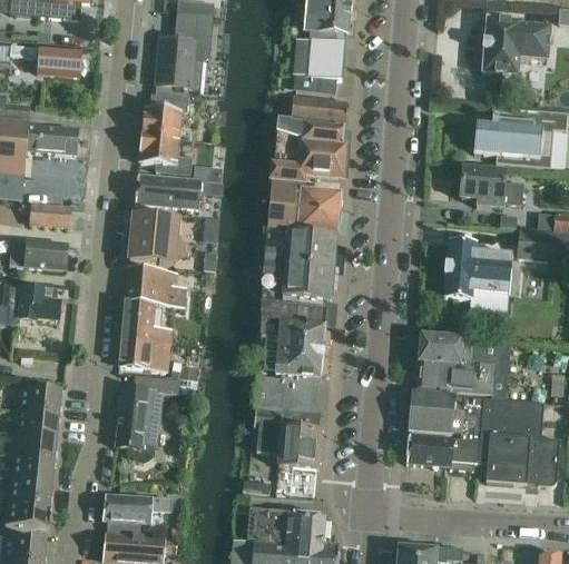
[(11,0),(10,15),(80,21),(81,1),(90,1),(90,0),(11,0)]
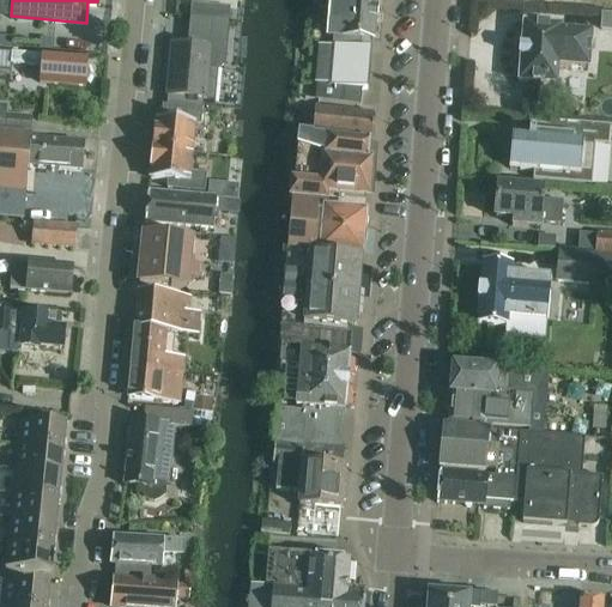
[(333,32),(333,40),(362,43),(362,35),(374,36),(375,14),(377,14),(377,6),(376,6),(376,0),(328,0),(326,32),(333,32)]
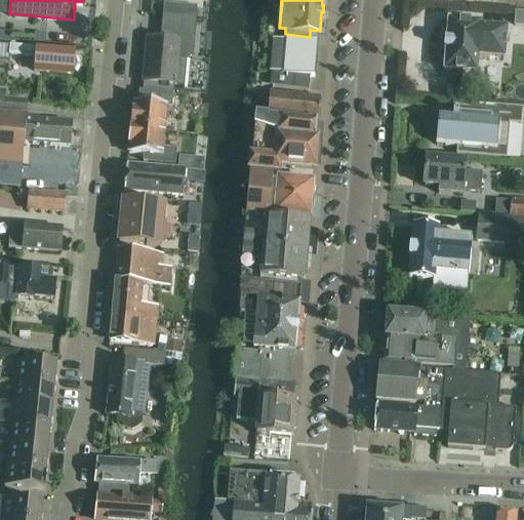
[(515,22),(523,22),(523,7),(515,7),(515,22)]
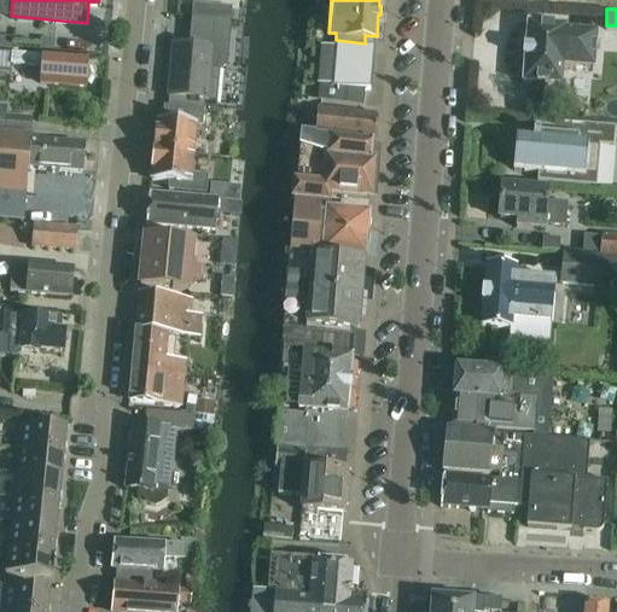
[(173,40),(168,100),(204,103),(205,95),(217,97),(220,75),(210,74),(211,63),(219,64),(226,58),(230,15),(191,12),(188,41),(173,40)]
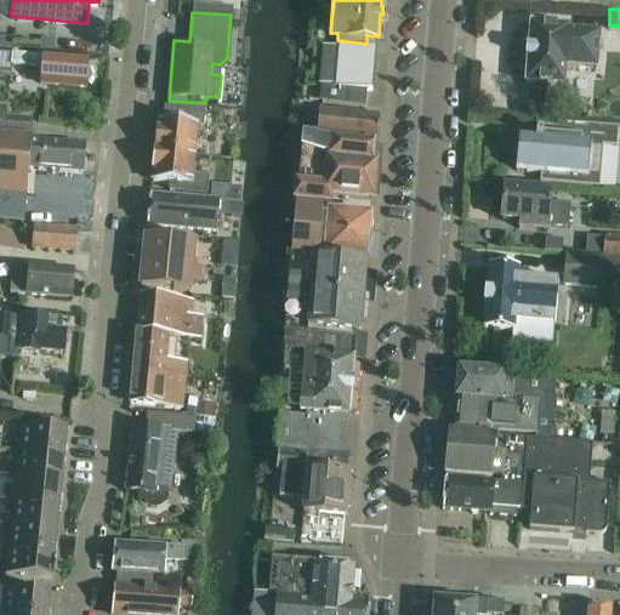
[(563,81),(566,62),(597,66),(599,28),(569,26),(569,23),(533,20),(527,78),(563,81)]
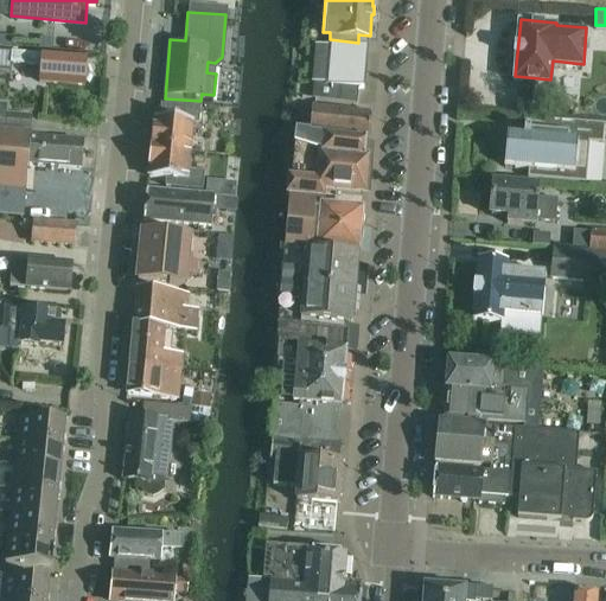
[(326,81),(314,80),(313,95),(357,101),(358,83),(364,83),(367,44),(358,43),(330,39),(326,81)]
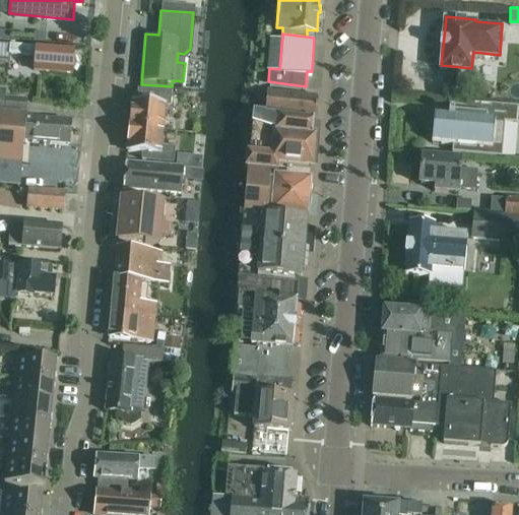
[(9,41),(9,51),(35,53),(34,68),(72,71),(74,45),(36,42),(36,43),(9,41)]
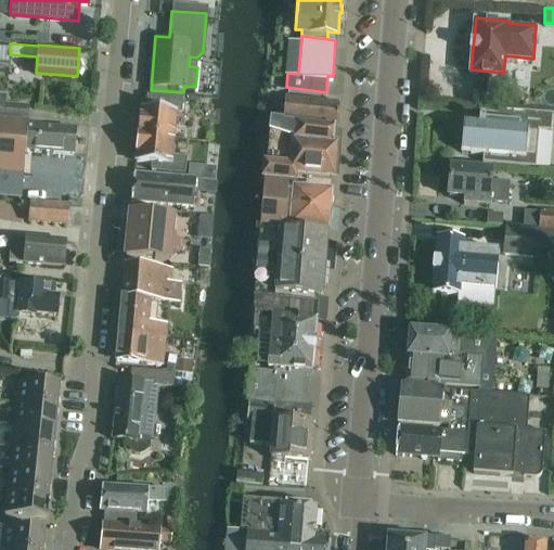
[(0,90),(0,114),(27,116),(28,102),(7,100),(7,91),(0,90)]
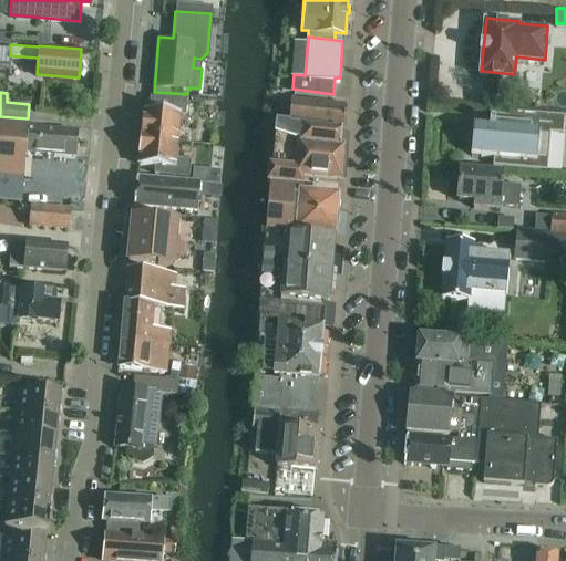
[(144,106),(142,133),(178,136),(181,113),(186,113),(187,94),(154,92),(154,93),(150,93),(148,106),(144,106)]
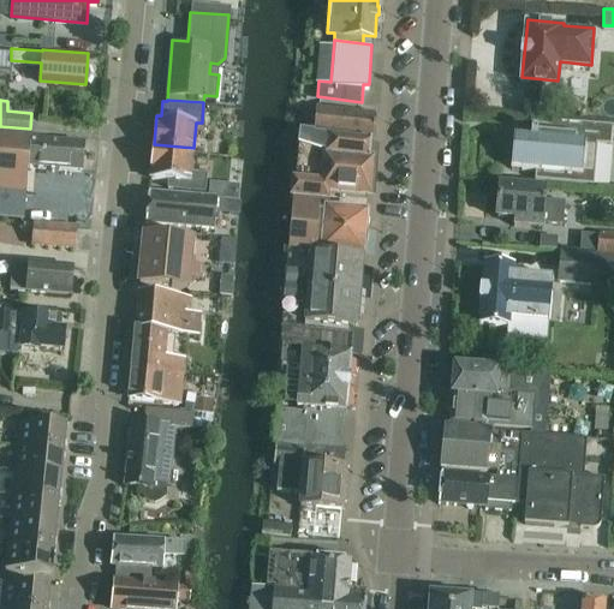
[(316,103),(314,130),(370,138),(373,138),(375,109),(316,103)]
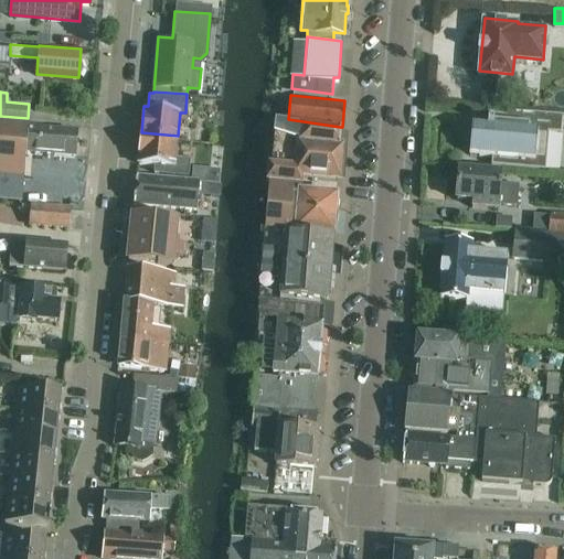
[(472,120),(470,151),(492,153),(492,162),(540,167),(541,158),(546,158),(550,129),(562,130),(563,121),(563,111),(508,107),(507,111),(489,109),(488,122),(472,120)]
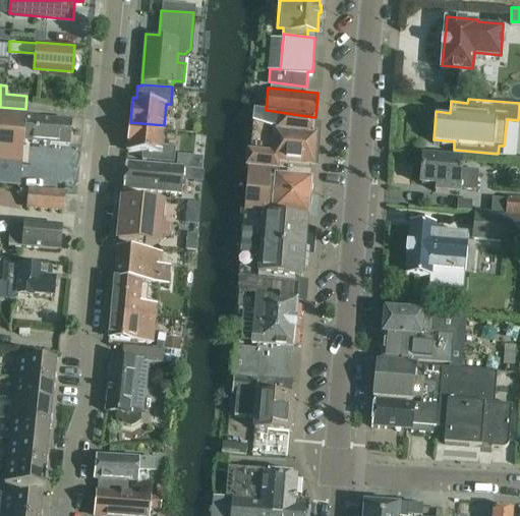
[(253,108),(251,127),(273,129),(276,129),(312,132),(312,131),(313,117),(266,110),(253,108)]
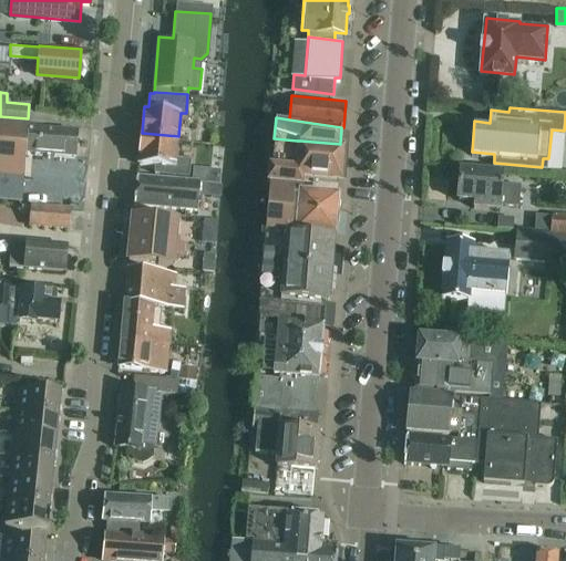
[(24,151),(26,151),(28,122),(0,118),(0,197),(21,199),(24,151)]
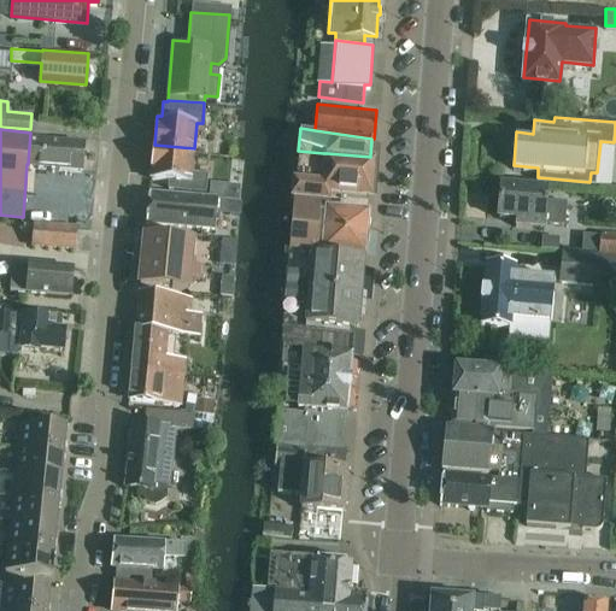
[(30,133),(28,164),(82,169),(83,139),(48,136),(48,134),(30,133)]
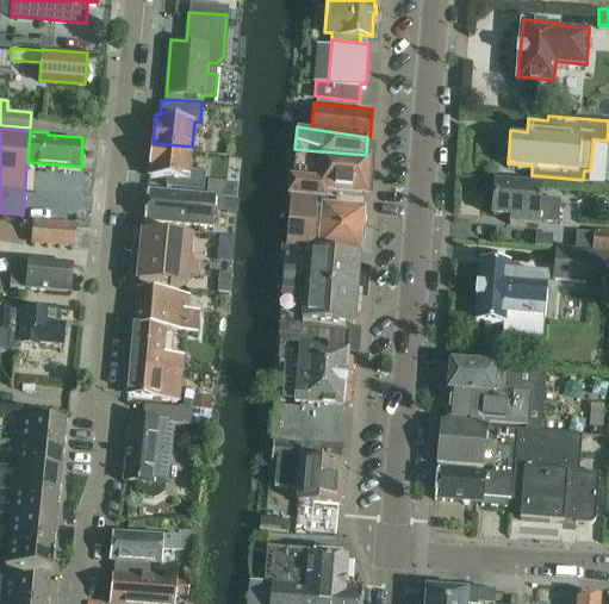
[(190,169),(192,147),(153,143),(149,173),(187,178),(186,184),(202,185),(203,170),(190,169)]
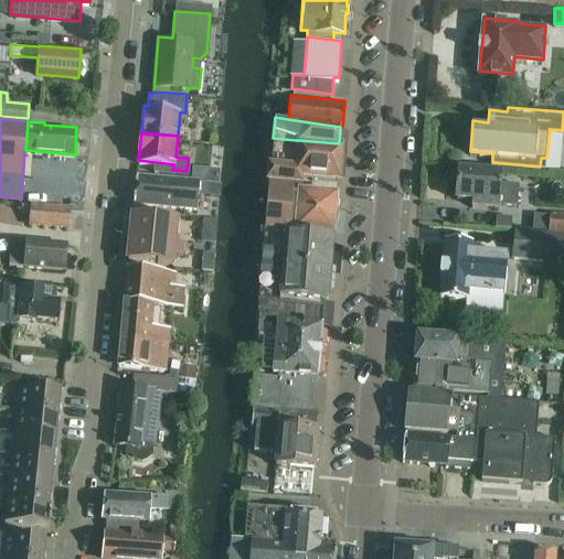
[(294,162),(268,160),(267,176),(267,178),(278,179),(304,181),(304,174),(339,176),(342,143),(339,143),(299,140),(296,140),(294,162)]
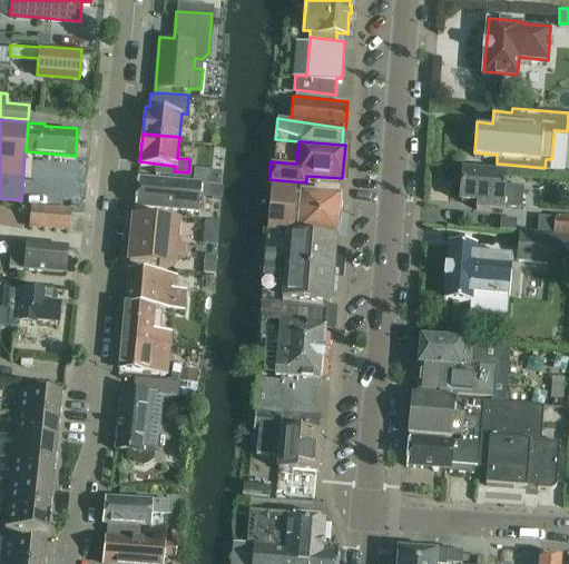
[(195,165),(194,178),(207,180),(209,167),(195,165)]
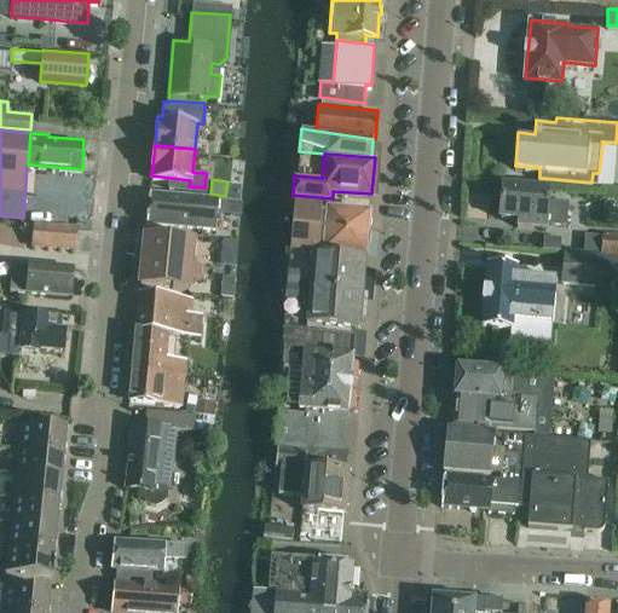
[(517,215),(517,224),(546,226),(546,220),(566,223),(569,198),(548,197),(548,184),(503,180),(500,214),(517,215)]
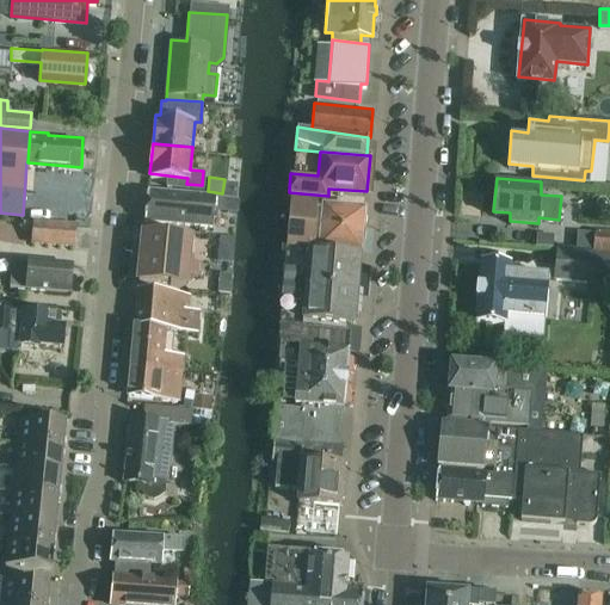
[(147,187),(145,217),(211,224),(215,193),(147,187)]
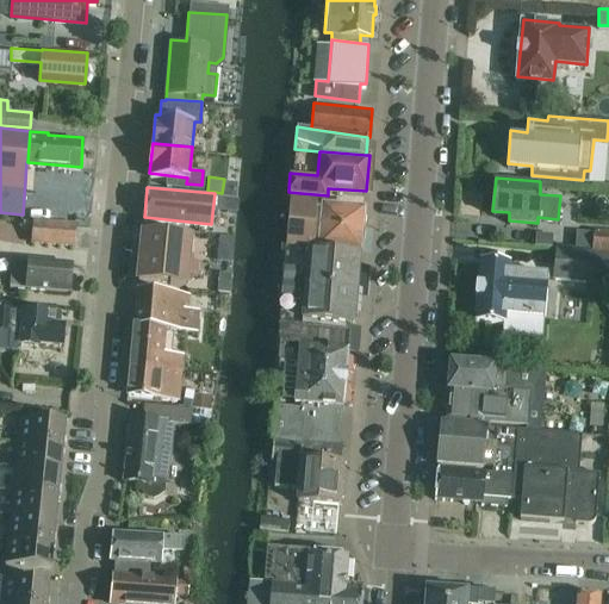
[(291,193),(287,246),(296,246),(360,251),(364,207),(327,205),(328,195),(300,193),(289,192),(291,193)]
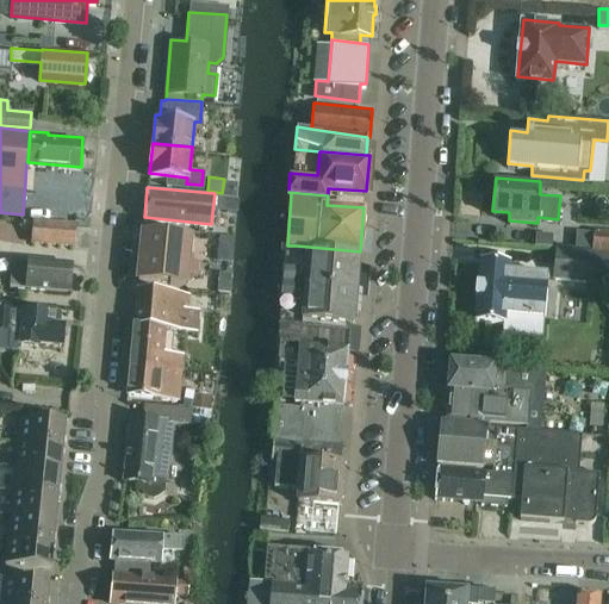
[(32,218),(24,217),(23,226),(32,228),(31,241),(74,243),(76,219),(32,216),(32,218)]
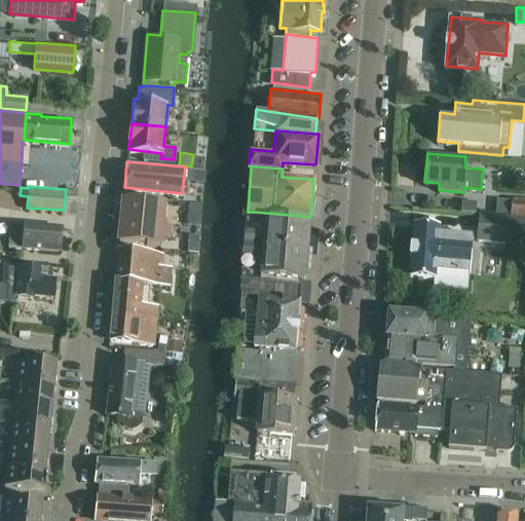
[(511,211),(511,213),(522,214),(524,214),(524,195),(512,194),(512,196),(511,211)]
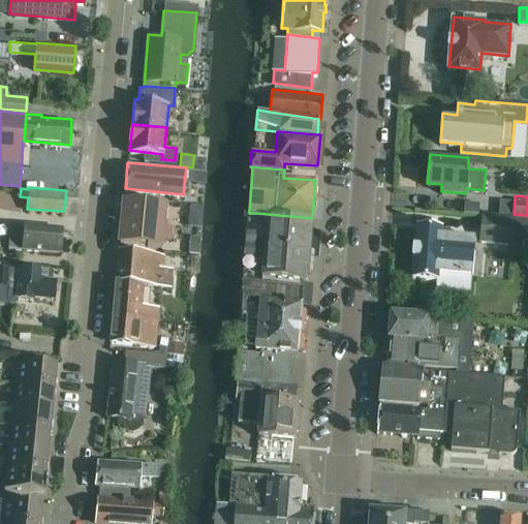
[(123,199),(121,220),(174,225),(174,223),(175,212),(171,211),(167,211),(167,204),(123,199)]
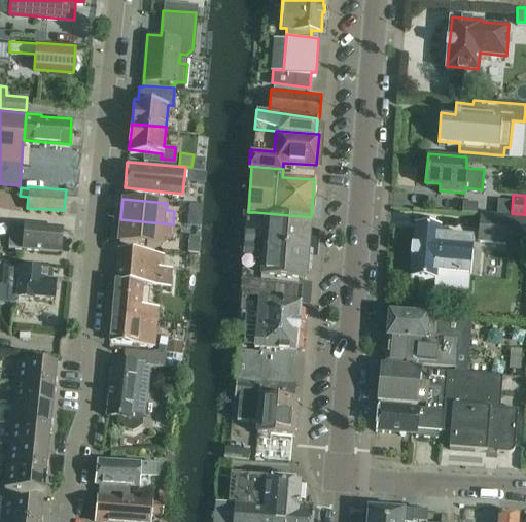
[(188,212),(188,221),(199,222),(201,222),(203,202),(189,200),(188,212)]
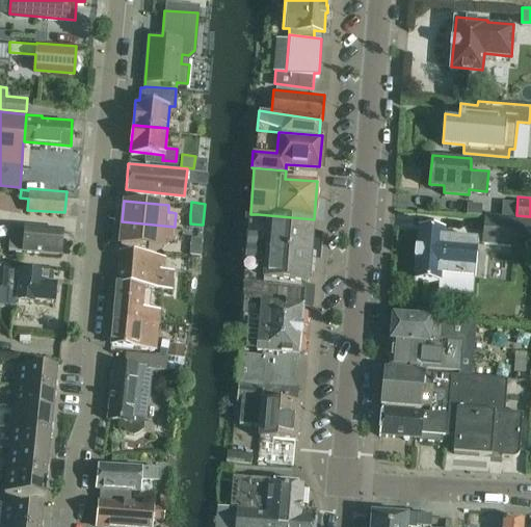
[(485,213),(483,241),(511,243),(512,237),(530,239),(530,216),(528,216),(516,215),(516,216),(485,213)]
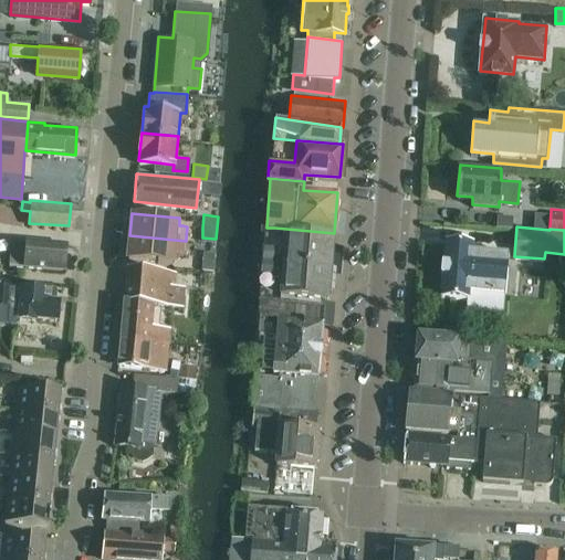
[(267,228),(264,252),(332,257),(334,233),(274,228),(267,228)]
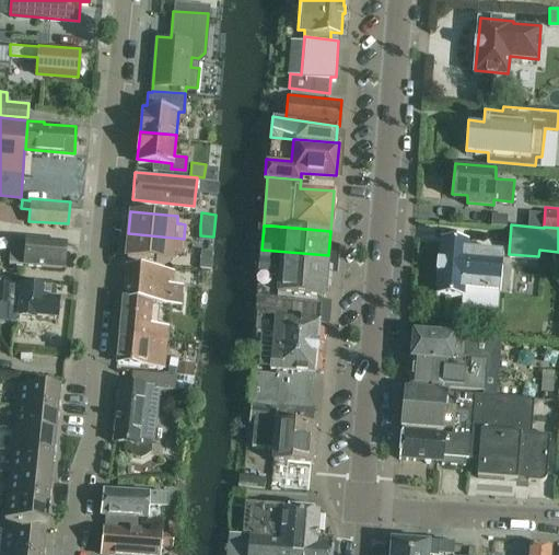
[(171,258),(172,247),(183,249),(184,239),(128,233),(126,254),(171,258)]
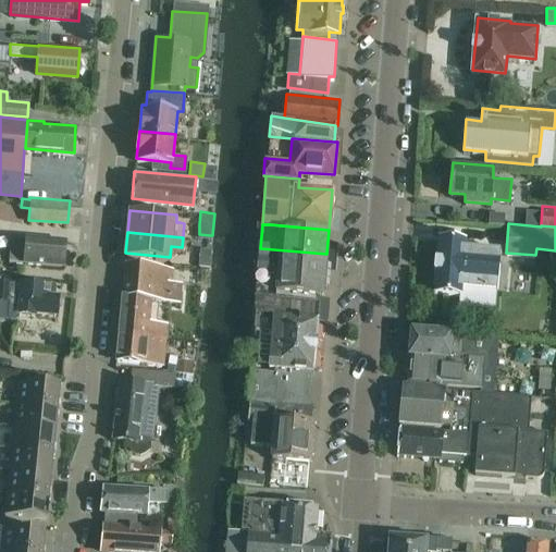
[(11,234),(9,259),(23,260),(23,261),(64,265),(66,237),(25,234),(25,235),(11,234)]
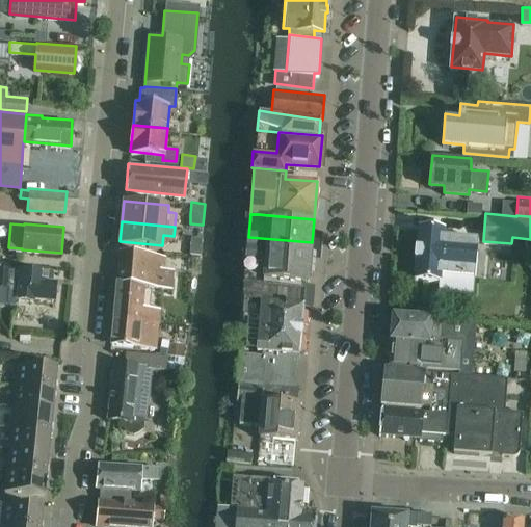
[(417,256),(415,275),(440,279),(439,286),(473,289),(475,265),(476,265),(477,246),(476,246),(477,236),(445,234),(445,227),(419,225),(417,245),(416,245),(415,256),(417,256)]
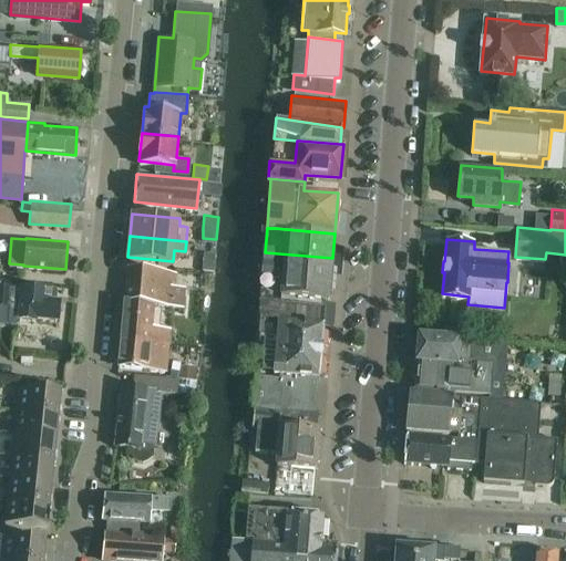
[(204,249),(203,267),(212,268),(214,268),(216,250),(213,250),(204,249)]
